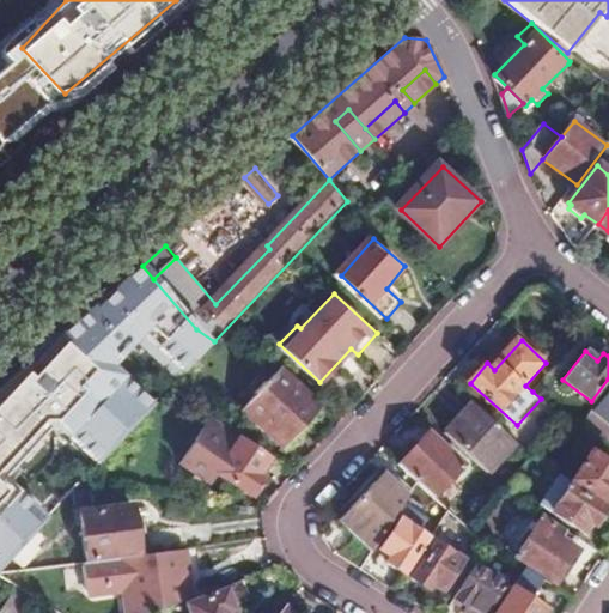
[(324,401),(282,364),(269,377),(265,374),(254,386),(259,390),(247,404),(288,442),(324,401)]
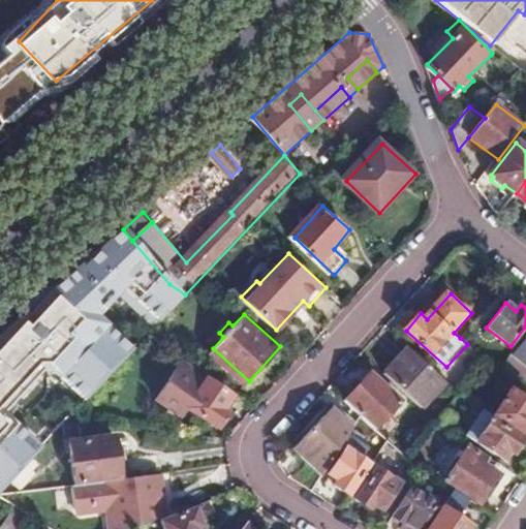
[(480,335),(471,347),(480,355),(489,342),(480,335)]
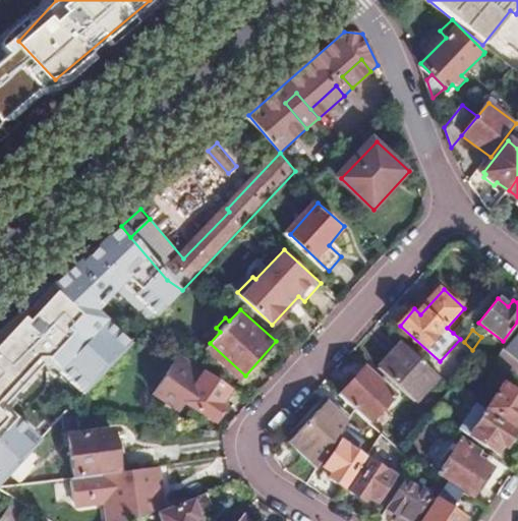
[(517,337),(507,352),(517,360),(517,337)]
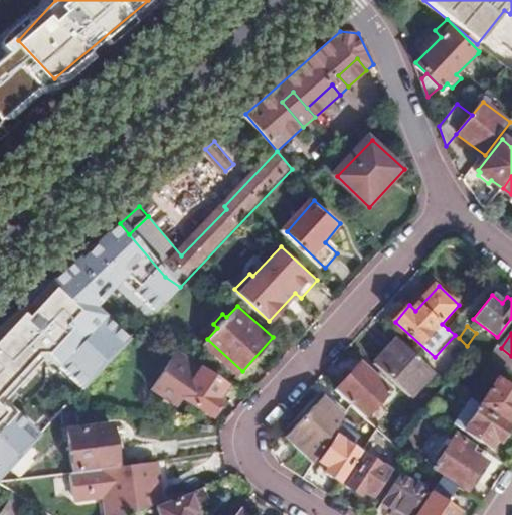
[(399,337),(375,363),(413,397),(438,371),(399,337)]
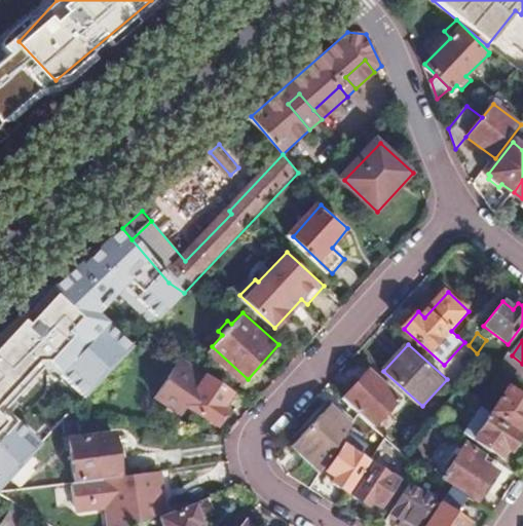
[(231,395),(183,361),(157,397),(181,413),(186,406),(211,423),(212,421),(218,420),(223,414),(220,410),(231,395)]
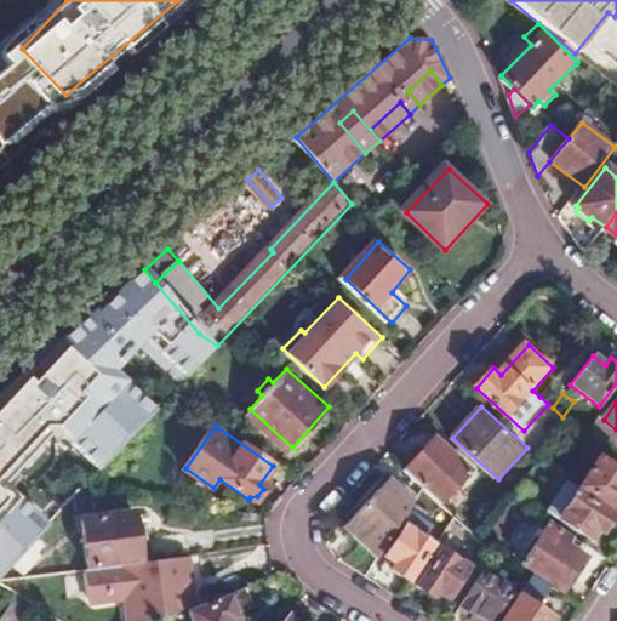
[(404,469),(423,488),(439,501),(469,466),(435,434),(404,469)]
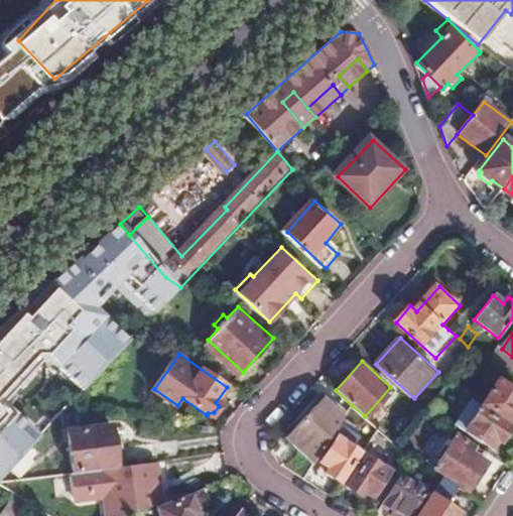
[(512,388),(499,379),(483,403),(512,423),(512,388)]
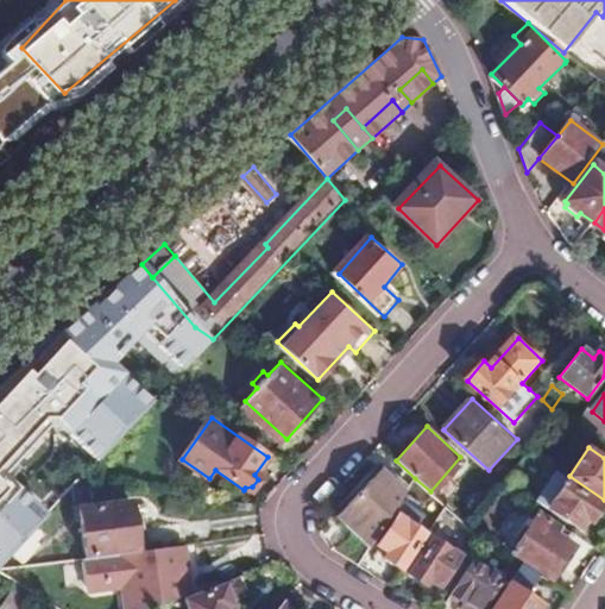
[(372,547),(409,489),(382,470),(339,516),(372,547)]
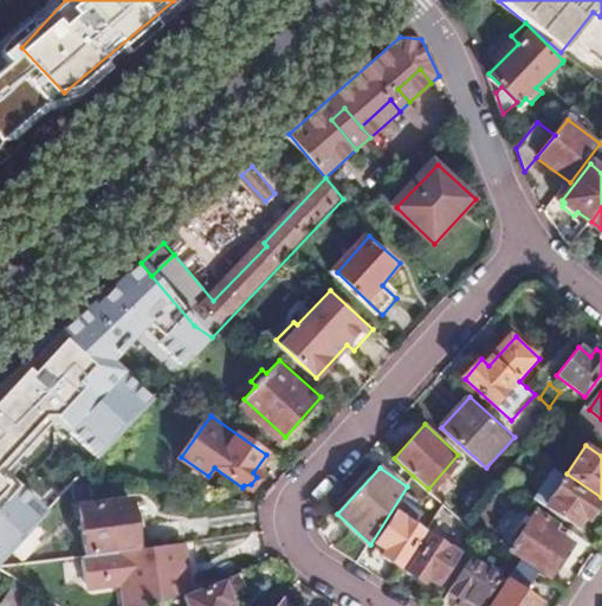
[(548,492),(551,496),(545,507),(575,527),(582,516),(587,519),(597,503),(563,478),(556,489),(552,485),(548,492)]
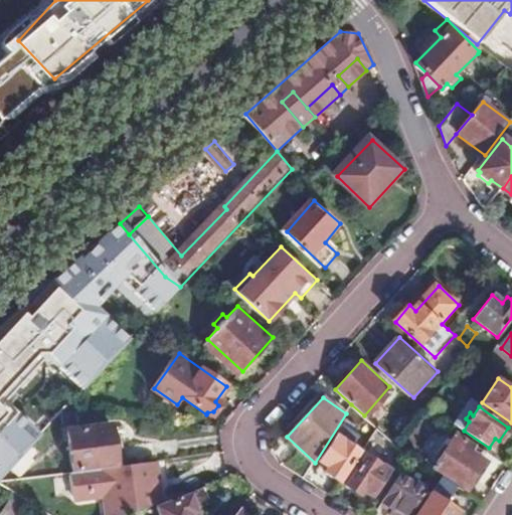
[(366,433),(346,420),(337,436),(339,437),(324,461),(332,466),(328,471),(342,479),(361,450),(358,448),(366,433)]
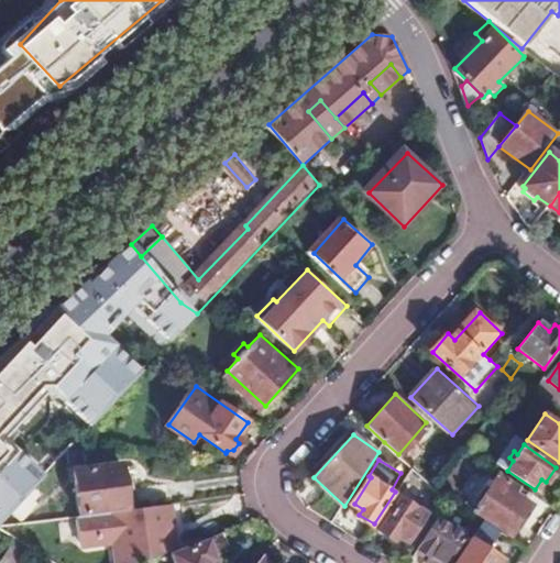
[(77,470),(84,512),(132,507),(125,464),(77,470)]
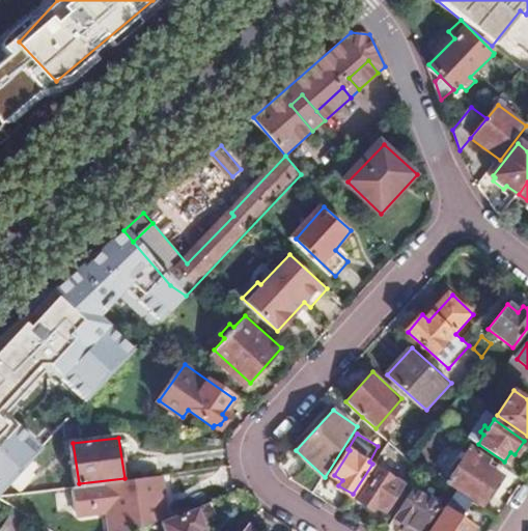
[(398,449),(390,442),(373,468),(378,470),(382,473),(398,449)]
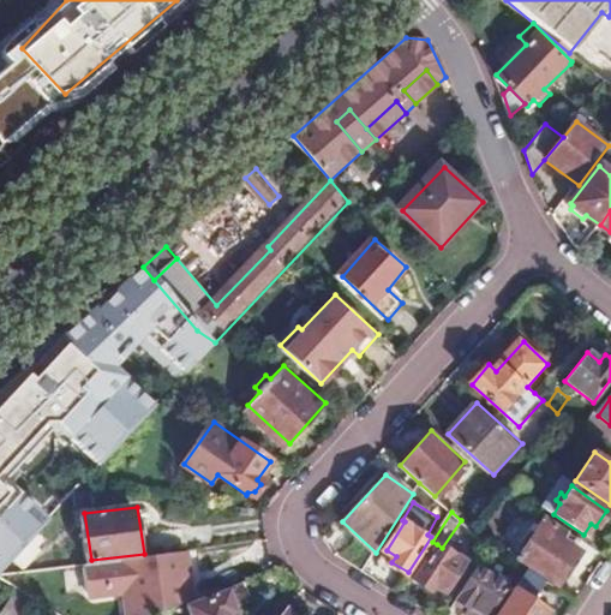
[(581,551),(556,533),(559,529),(544,517),(516,557),(558,585),(581,551)]
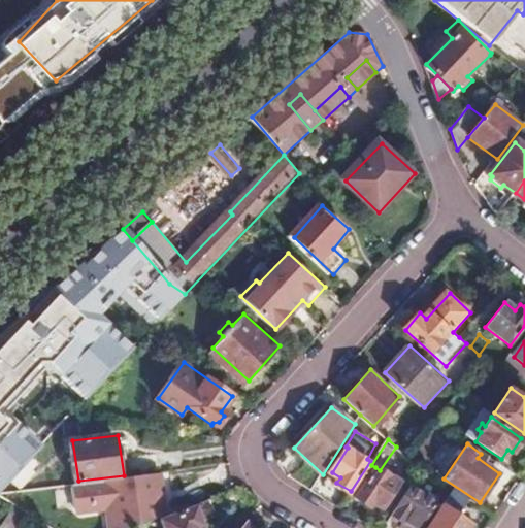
[(380,470),(375,467),(355,497),(370,506),(373,502),(383,507),(397,482),(380,470)]
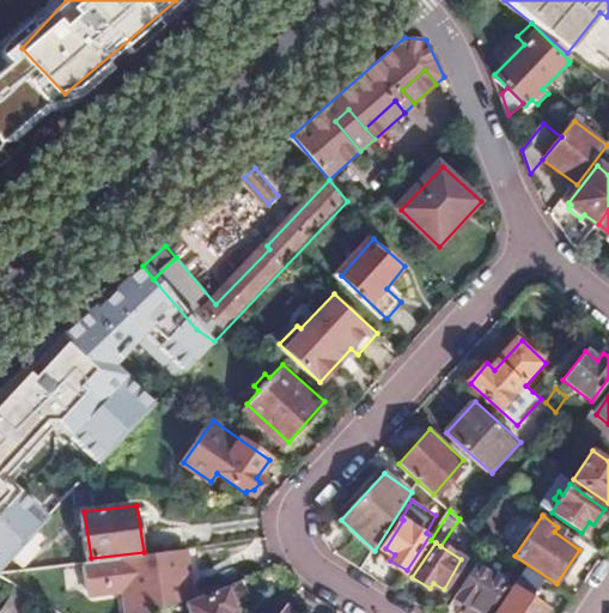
[(91,558),(86,559),(89,586),(97,592),(127,588),(129,612),(145,612),(195,595),(189,547),(144,552),(91,558)]
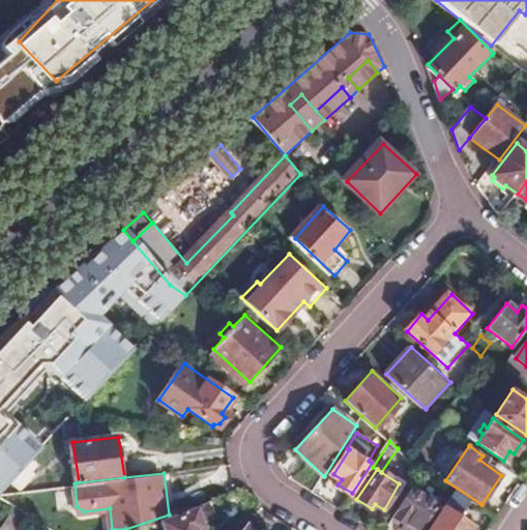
[(404,529),(423,529),(439,506),(413,490),(393,520),(401,524),(403,521),(407,524),(404,529)]
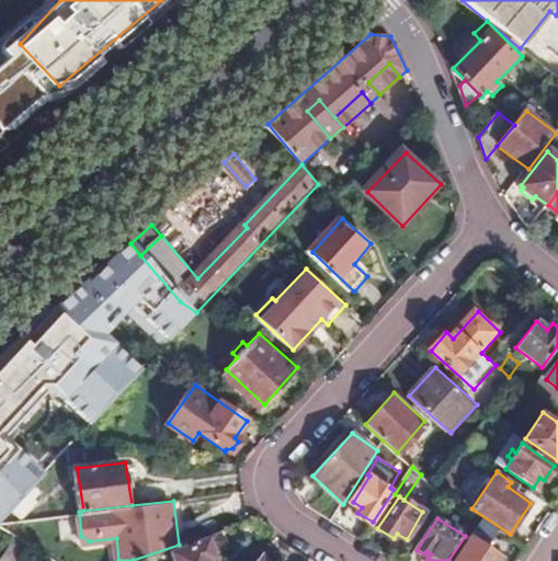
[(232,553),(223,529),(206,535),(207,539),(172,552),(175,560),(213,560),(212,558),(220,556),(221,558),(232,553)]
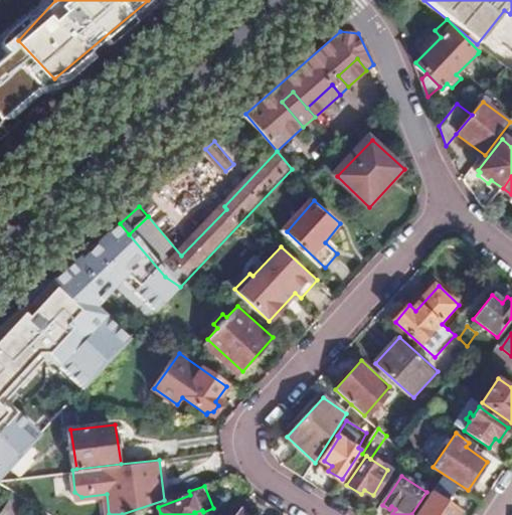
[(19,514),(30,499),(15,489),(4,509),(13,514),(19,514)]
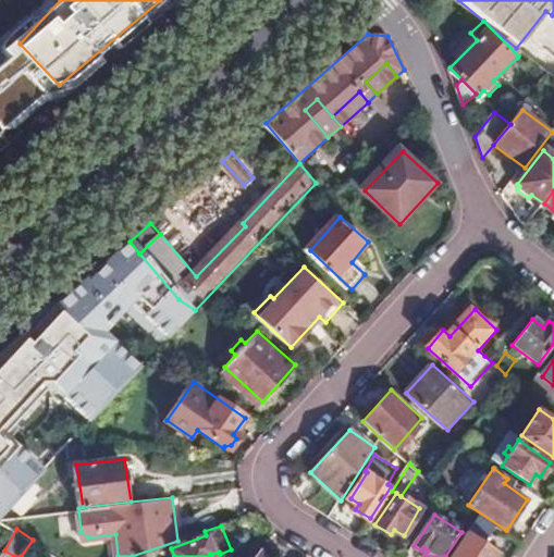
[(455,556),(494,556),(468,539),(455,556)]
